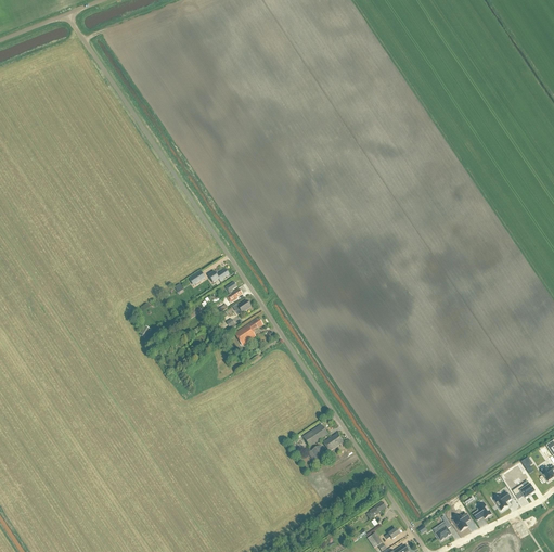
[(222,276),(228,272),(224,267),(215,273),(213,270),(207,273),(211,281),(217,277),(219,280),(223,277),(222,276)]
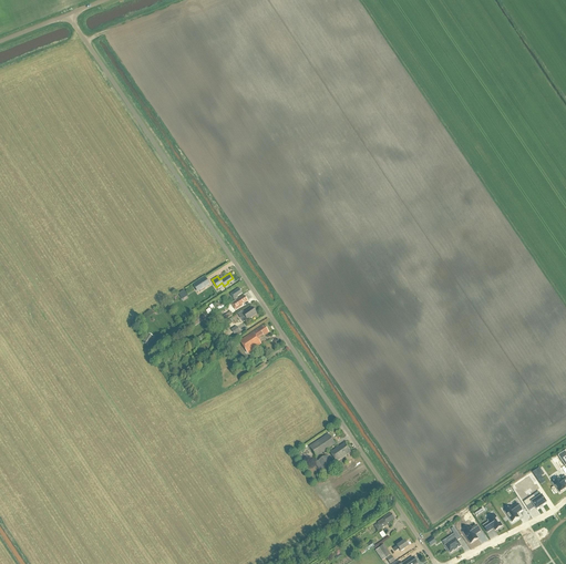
[(208,283),(204,276),(195,282),(199,288),(208,283)]
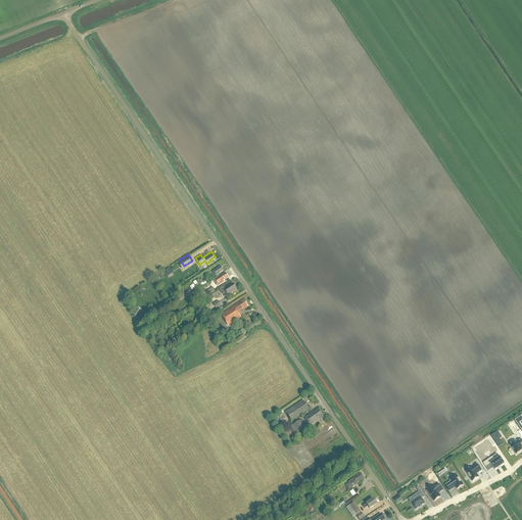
[(215,274),(218,272),(218,271),(222,268),(219,264),(211,269),(215,274)]
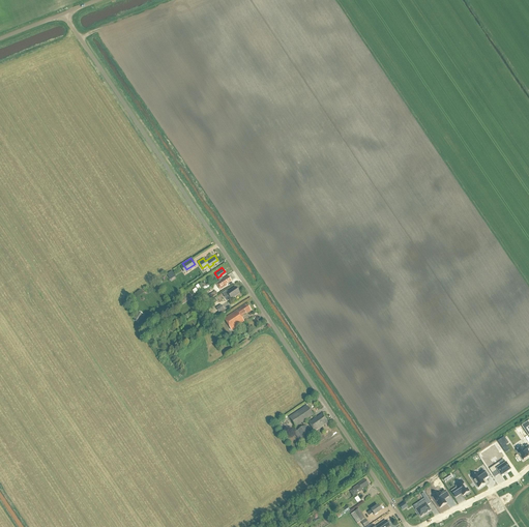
[(218,288),(226,283),(225,282),(230,279),(227,273),(219,279),(215,282),(218,288)]
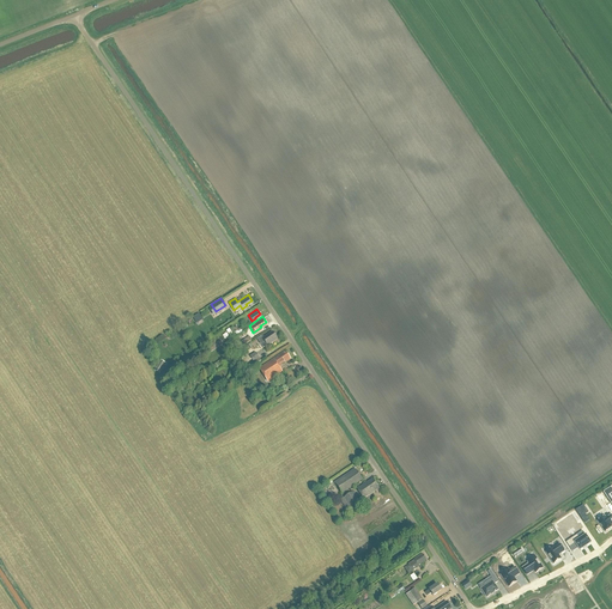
[(237,327),(236,323),(229,327),(234,334),(242,328),(240,326),(237,327)]
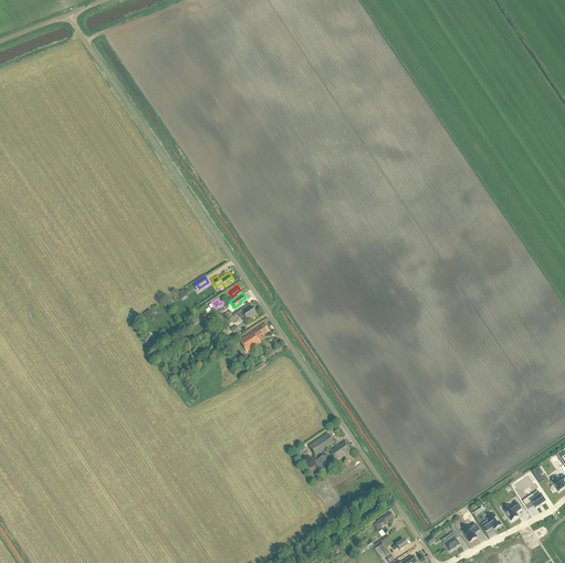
[(254,311),(250,304),(241,311),(240,309),(237,311),(241,319),(246,316),(246,318),(254,311)]
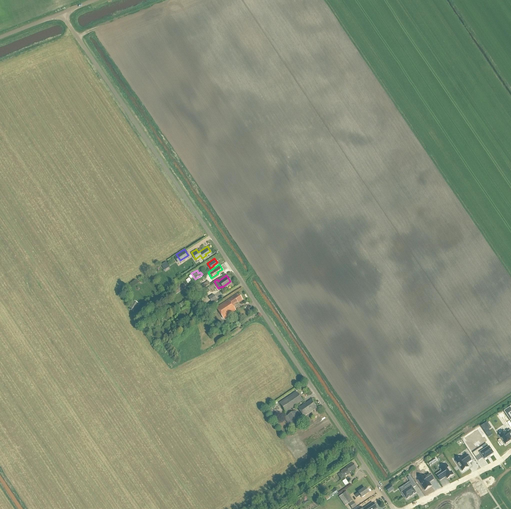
[(178,284),(170,289),(173,293),(181,288),(178,284)]
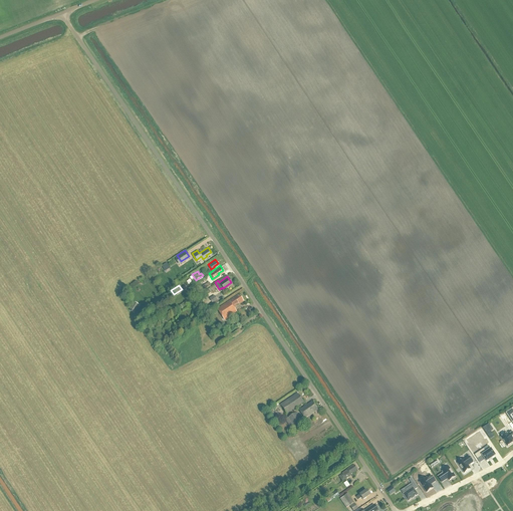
[(213,303),(218,300),(213,293),(209,296),(213,303)]
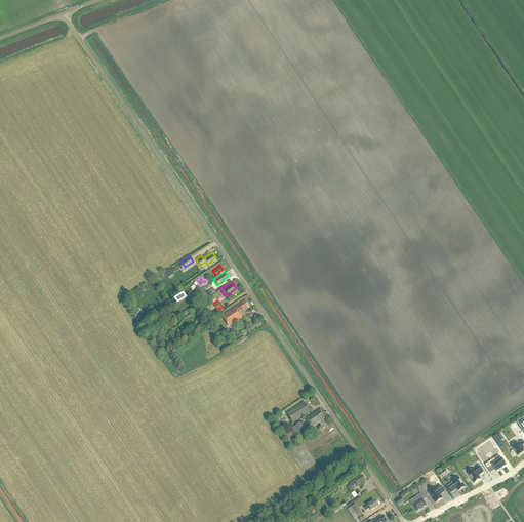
[(242,300),(241,299),(220,314),(228,325),(241,316),(238,312),(247,306),(244,299),(242,300)]
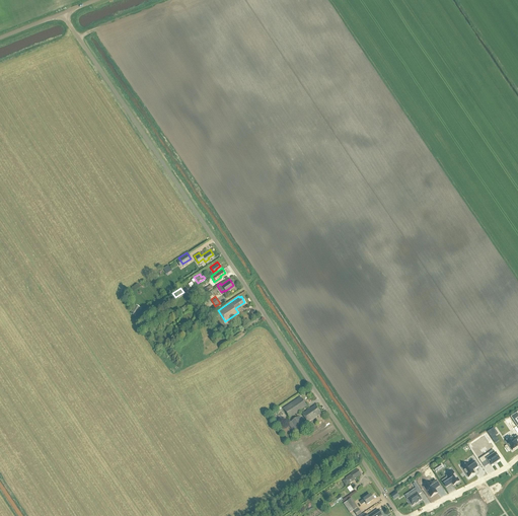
[(288,416),(305,403),(299,394),(282,407),(288,416)]
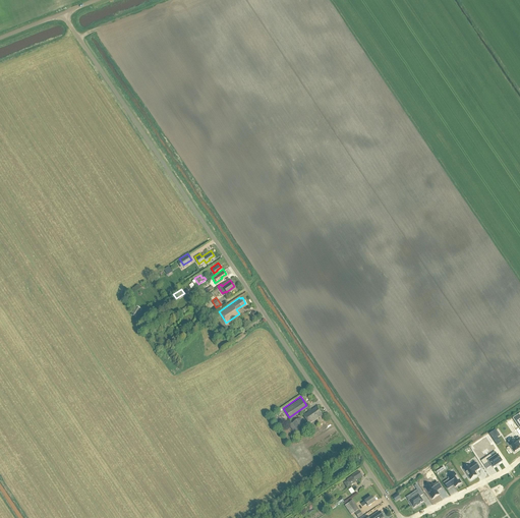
[(307,421),(321,412),(315,404),(302,413),(307,421)]
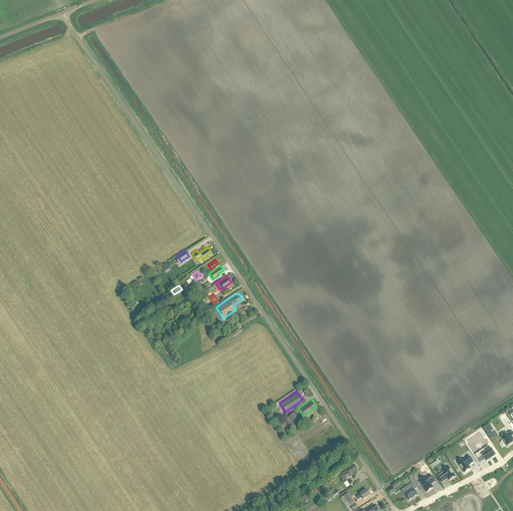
[(292,425),(301,419),(294,410),(286,416),(292,425)]
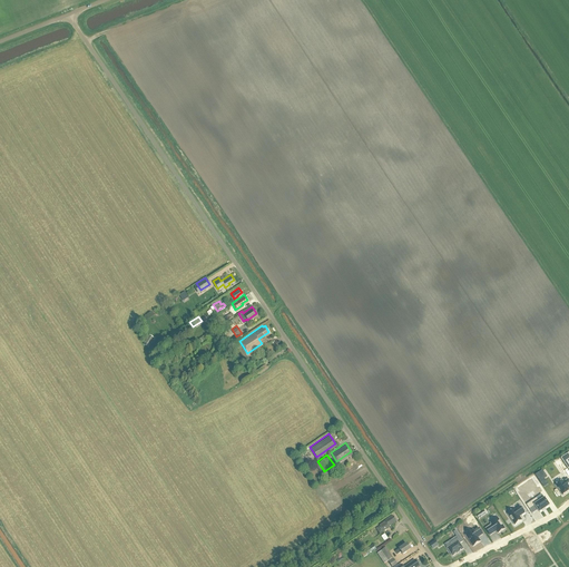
[(541,473),(543,472),(541,468),(535,472),(543,485),(547,482),(541,473)]
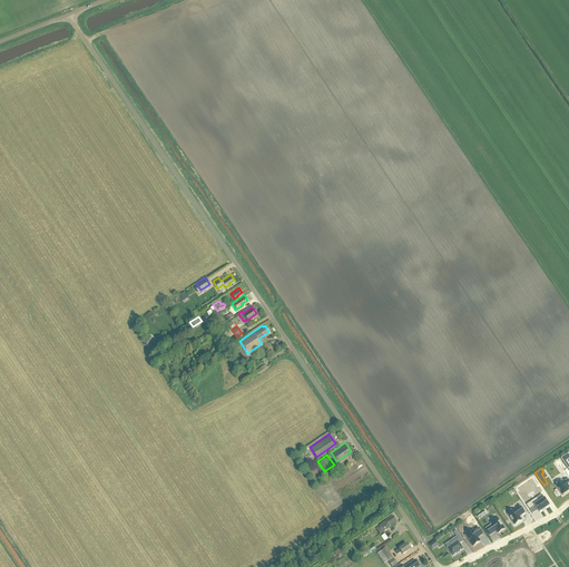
[(561,478),(555,484),(561,494),(568,488),(567,487),(568,485),(568,479),(568,477),(562,480),(561,478)]
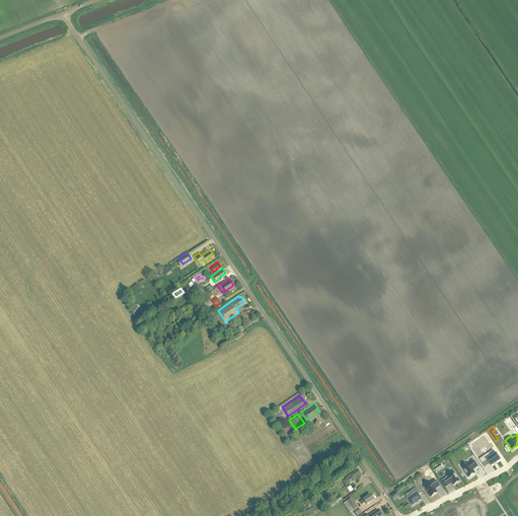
[(487,458),(491,463),(493,462),(496,460),(499,458),(495,451),(491,454),(488,451),(478,457),(482,461),(487,458)]
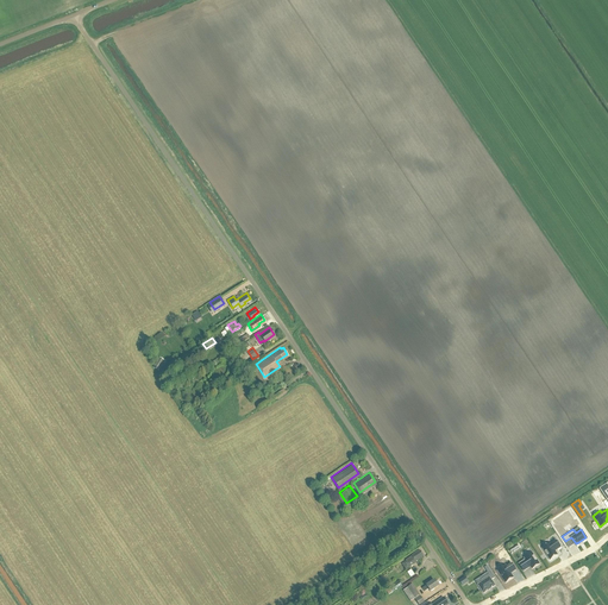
[(555,548),(556,547),(561,544),(556,537),(550,542),(549,541),(541,546),(549,558),(557,553),(555,548)]
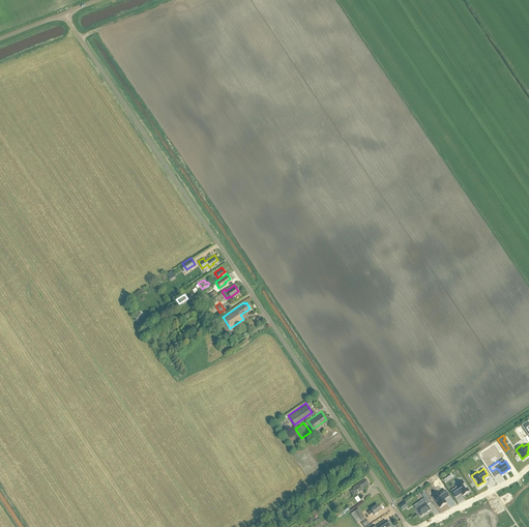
[(355,492),(359,489),(358,488),(362,486),(362,485),(366,481),(363,476),(356,481),(357,482),(351,486),(352,487),(348,489),(352,494),(355,491),(355,492)]
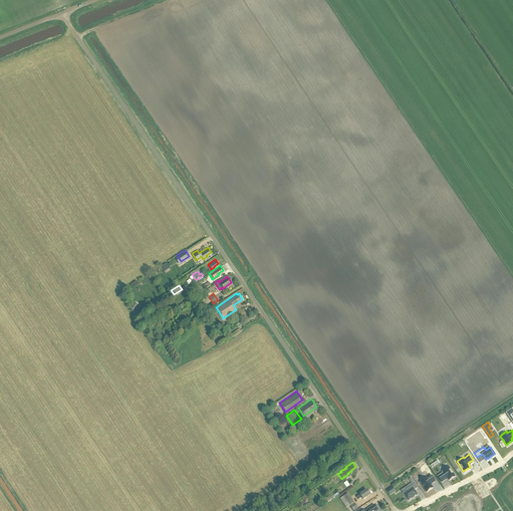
[(443,471),(437,474),(441,480),(447,477),(448,479),(455,474),(448,465),(442,469),(443,471)]
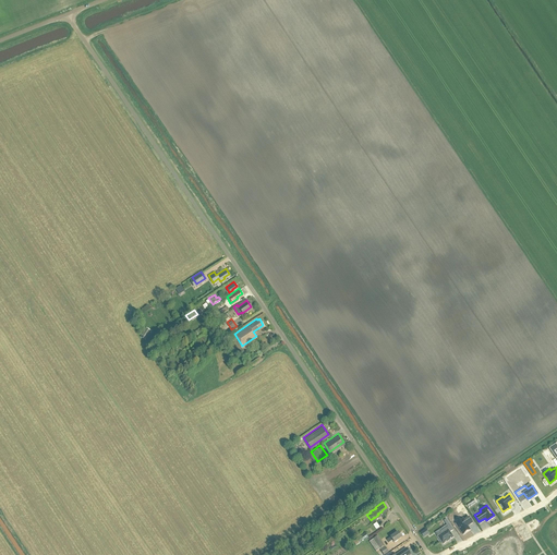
[(462,517),(455,521),(462,532),(470,528),(467,523),(472,520),(468,515),(463,518),(462,517)]
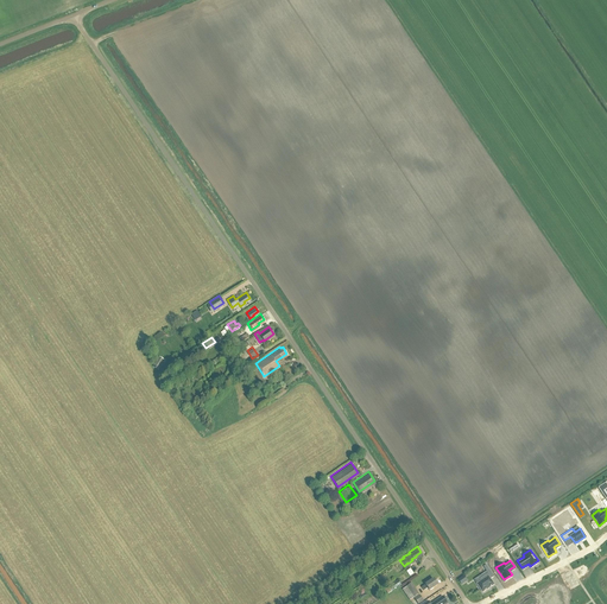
[(489,577),(493,574),(488,567),(482,572),(485,576),(476,582),(482,590),(493,583),(489,577)]
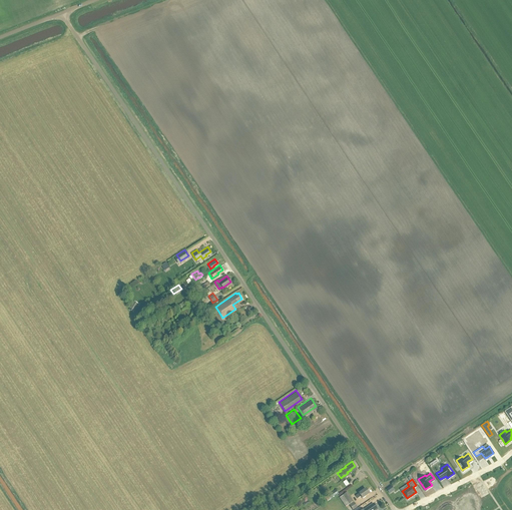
[(361,497),(368,492),(365,487),(358,491),(355,494),(357,496),(360,494),(361,497)]
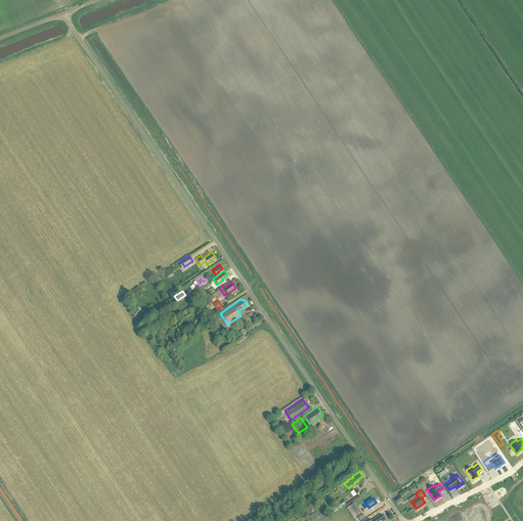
[(352,516),(359,510),(353,501),(346,506),(352,516)]
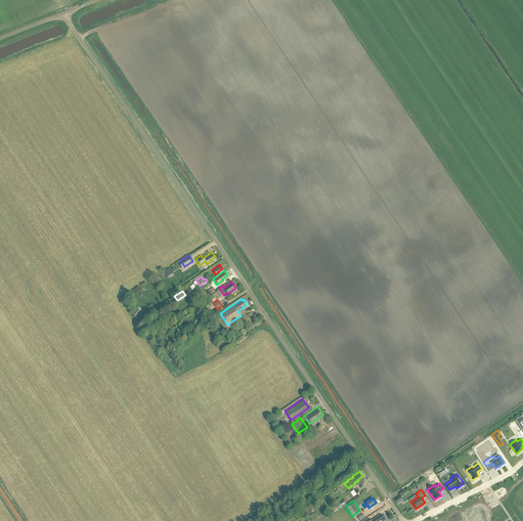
[(381,520),(385,519),(380,512),(369,519),(367,516),(362,520),(381,520)]
